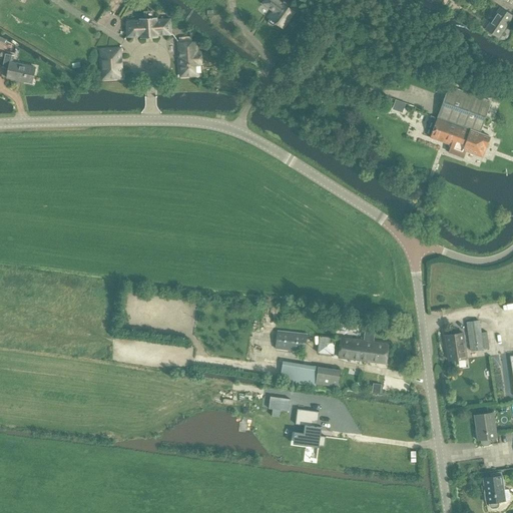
[(276,0),(266,0),(264,4),(274,11),(269,18),(270,19),(269,21),(269,23),(272,25),(274,25),(276,23),(277,24),(278,24),(283,28),(294,12),(293,12),(282,4),(276,0)]
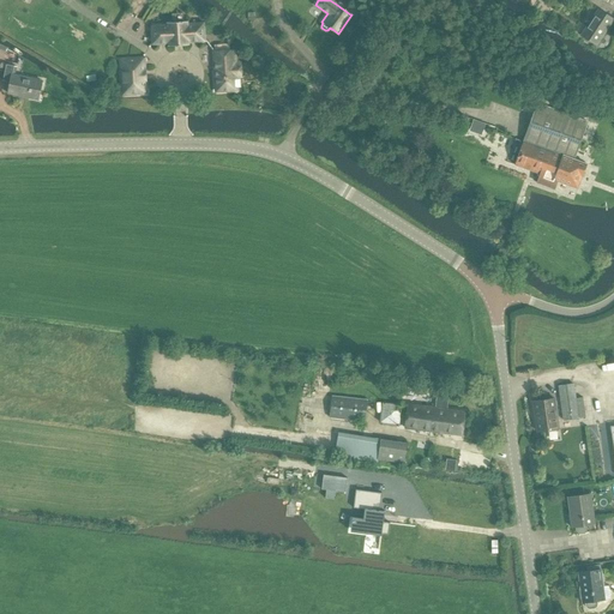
[(581,35),(596,46),(613,19),(597,8),(581,35)]
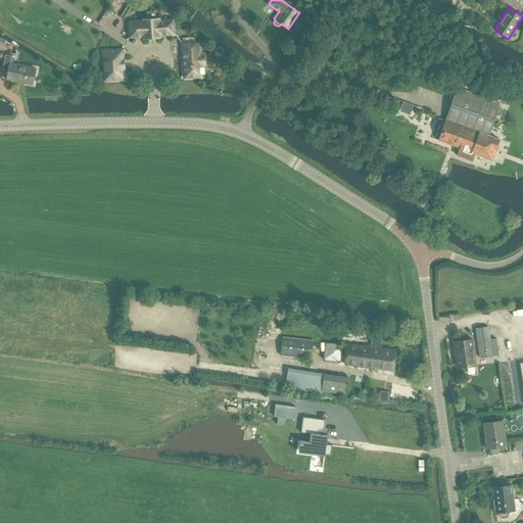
[(143,20),(129,21),(130,37),(144,36),(144,39),(161,38),(161,35),(175,35),(174,18),(160,19),(160,17),(156,17),(156,12),(147,13),(147,18),(143,18),(143,20)]
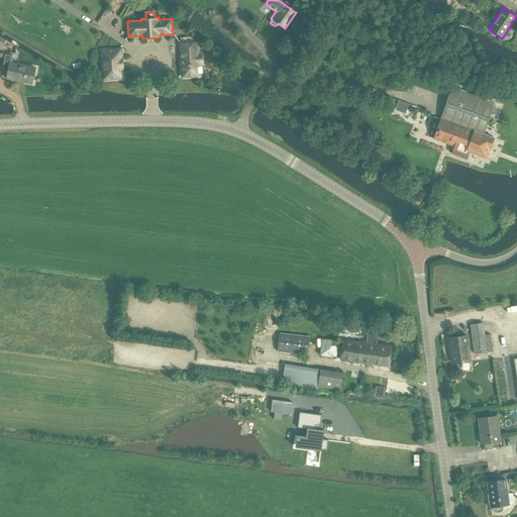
[(185,75),(203,74),(202,54),(198,54),(197,42),(181,43),(182,53),(183,53),(185,75)]
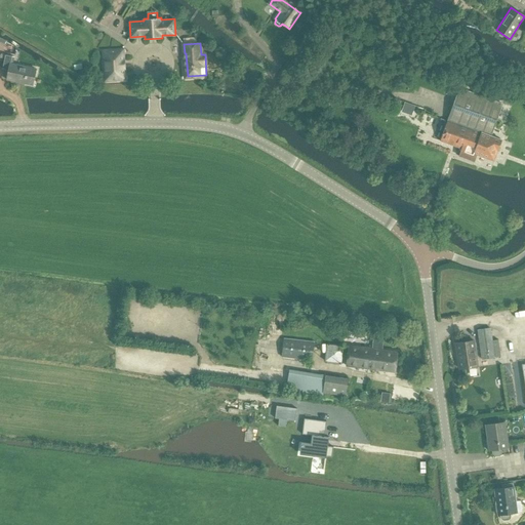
[(124,58),(123,49),(103,50),(105,81),(125,79),(124,70),(125,70),(124,58)]
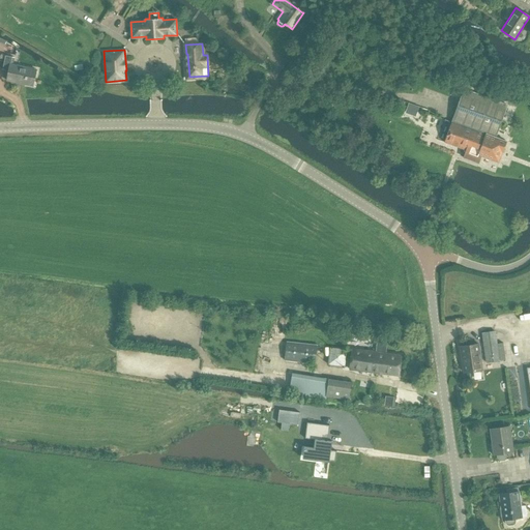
[(36,69),(11,64),(12,57),(5,55),(2,69),(8,70),(6,80),(33,85),(36,69)]
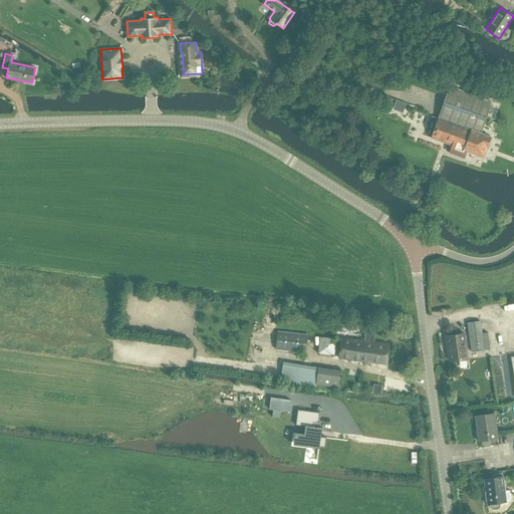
[(480,134),(492,101),(449,86),(431,138),(452,146),(449,153),(464,159),(466,152),(483,158),(487,148),(491,138),(480,134)]
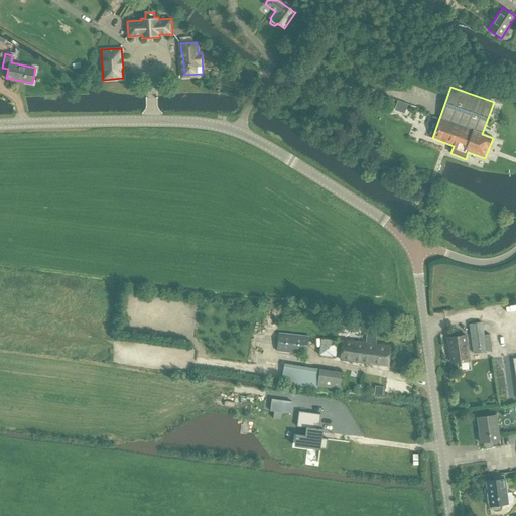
[(404,113),(407,104),(398,101),(395,109),(404,113)]
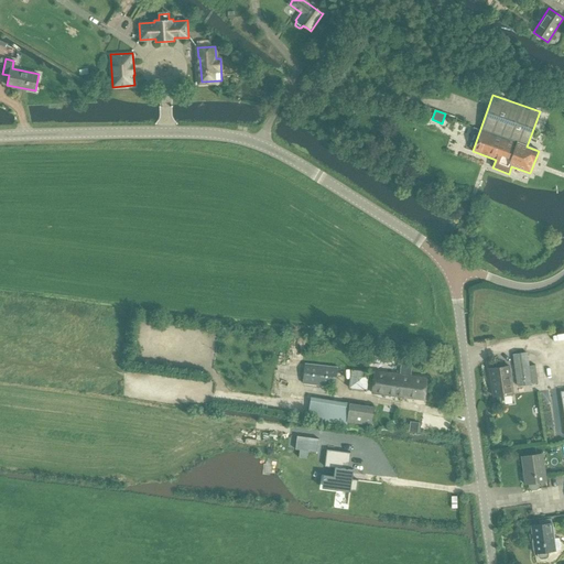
[(512,355),(517,386),(538,382),(534,365),(528,366),(527,353),(512,355)]
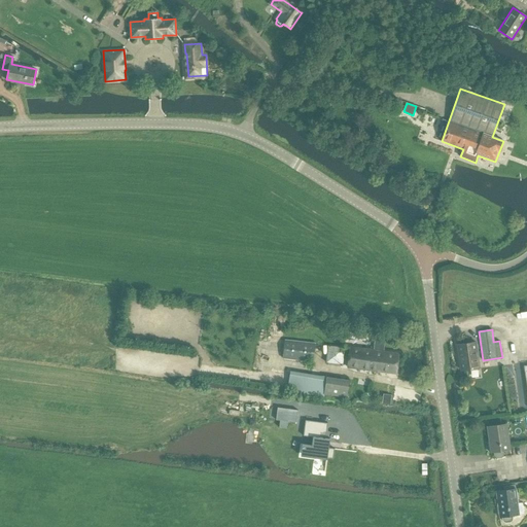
[(282,358),(313,362),(316,344),(285,340),(282,358)]
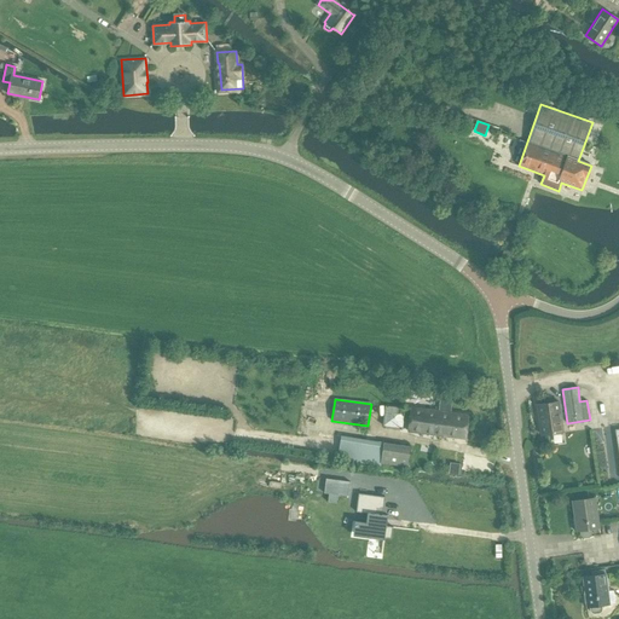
[(559,401),(537,405),(541,435),(553,433),(555,434),(560,434),(561,432),(563,432),(559,401)]
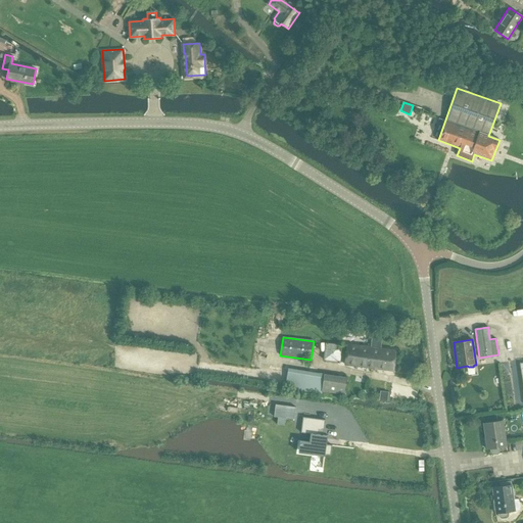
[(344,365),(368,368),(371,347),(347,344),(344,365)]
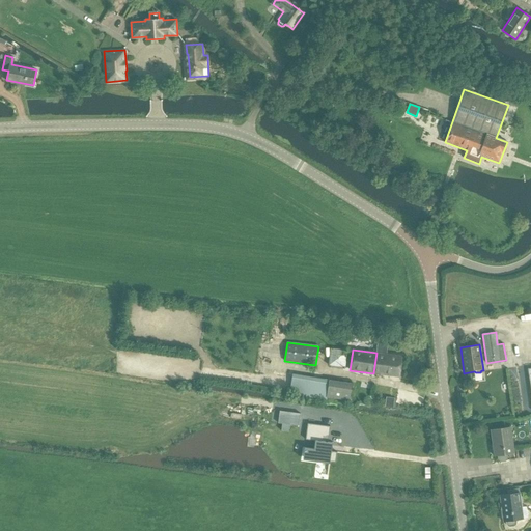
[(376,353),(373,373),(400,376),(402,356),(385,354),(376,353)]
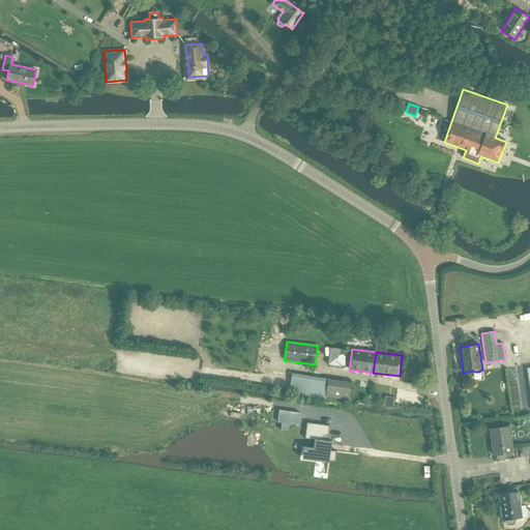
[(289,392),(318,396),(320,381),(292,377),(289,392)]
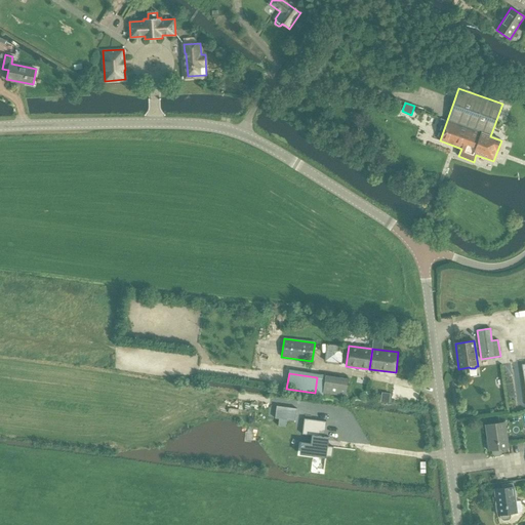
[(323,393),(348,397),(350,380),(325,376),(323,393)]
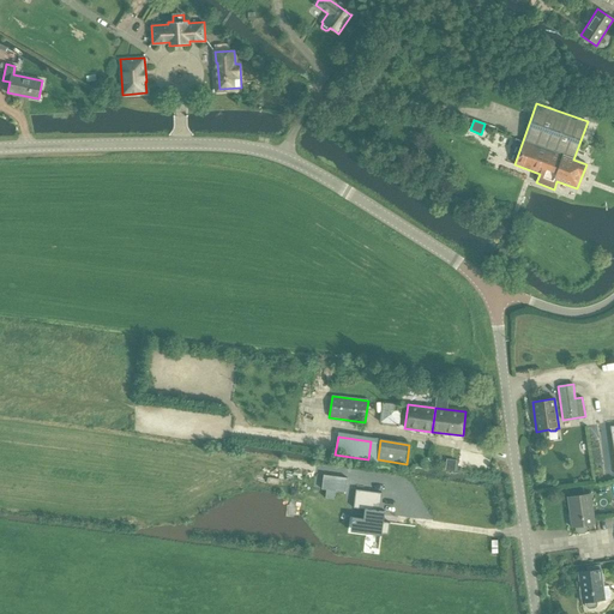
[(457,461),(447,459),(445,469),(455,470),(457,461)]
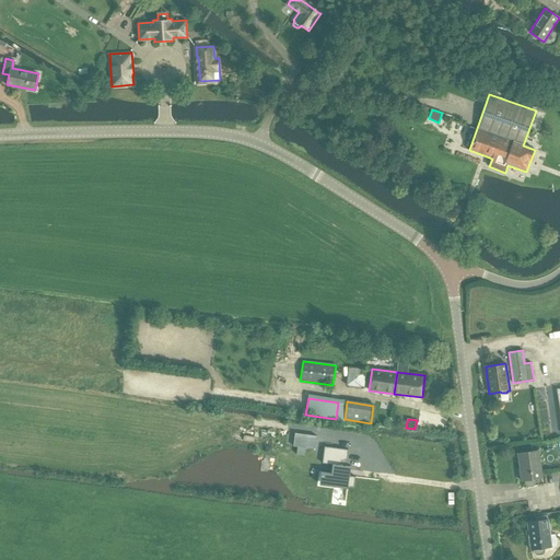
[(294,433),(293,446),(298,446),(296,454),(304,455),(305,447),(315,448),(316,435),(294,433)]
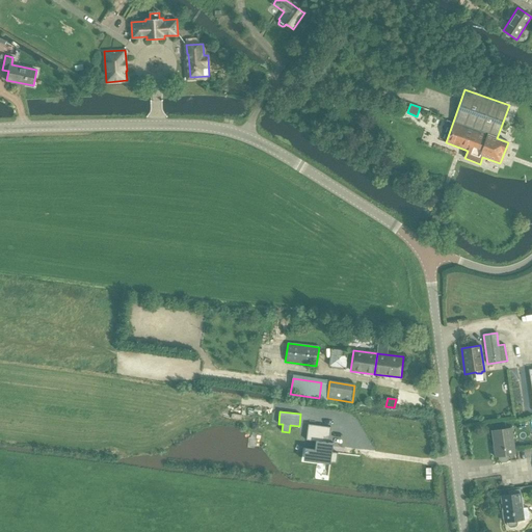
[(336,463),(338,453),(331,452),(331,446),(333,446),(333,443),(328,443),(330,427),(308,424),(306,440),(315,442),(314,449),(303,448),(302,449),(304,449),(303,454),(303,460),(321,462),(328,463),(328,466),(329,467),(330,462),(336,463)]
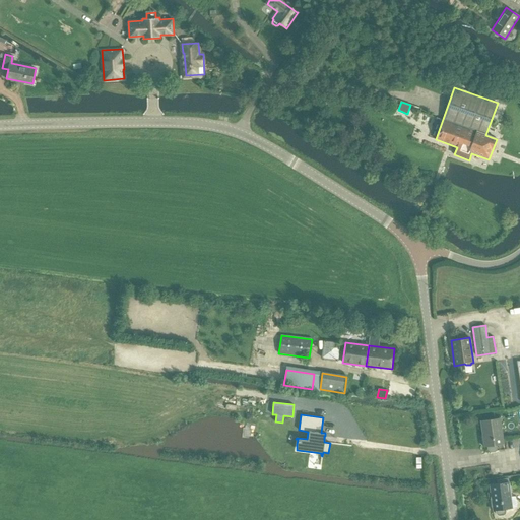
[(497,448),(497,445),(503,444),(500,418),(480,421),(483,447),(486,446),(486,449),(488,451),(489,451),(491,452),(494,451),(496,451),(497,449),(497,448)]
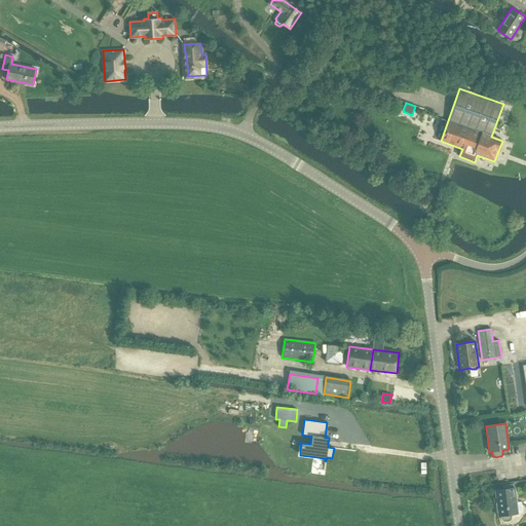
[(494,490),(497,516),(500,516),(500,519),(501,520),(502,521),(504,522),(509,521),(510,520),(511,519),(511,518),(511,515),(517,514),(514,488),(494,490)]
